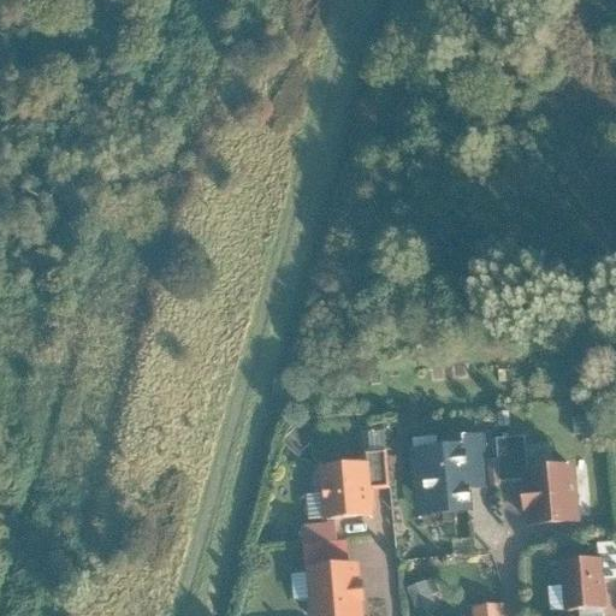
[(497,426),(509,425),(507,409),(496,410),(497,426)]
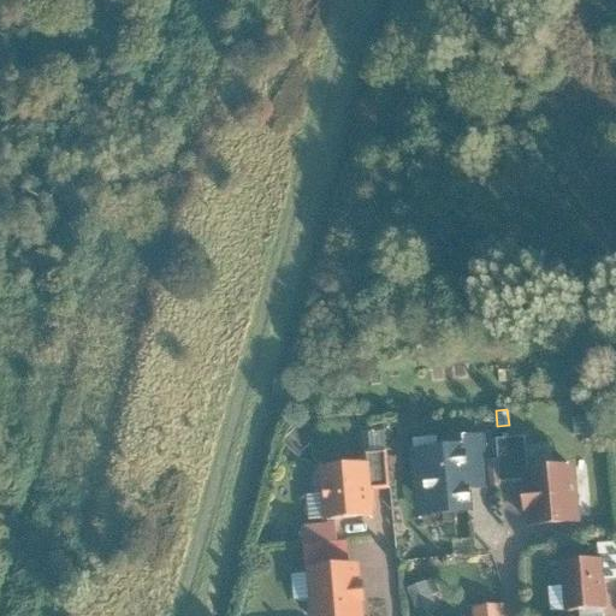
[(490,487),(489,484),(499,483),(495,436),(490,437),(492,457),(486,457),(484,432),(446,433),(448,443),(407,446),(414,516),(472,510),(469,490),(490,487)]
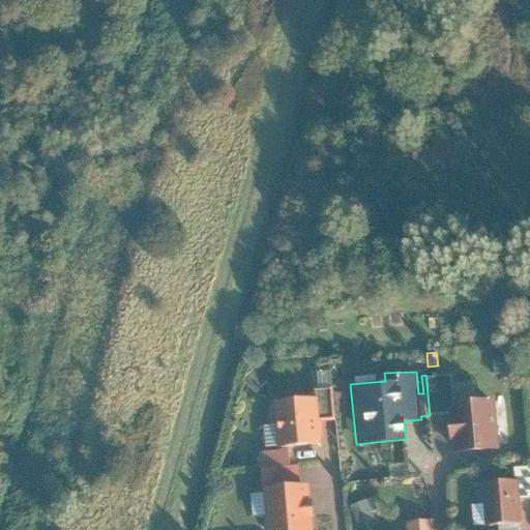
[(448,401),(452,401),(450,373),(425,375),(429,412),(448,410),(448,401)]
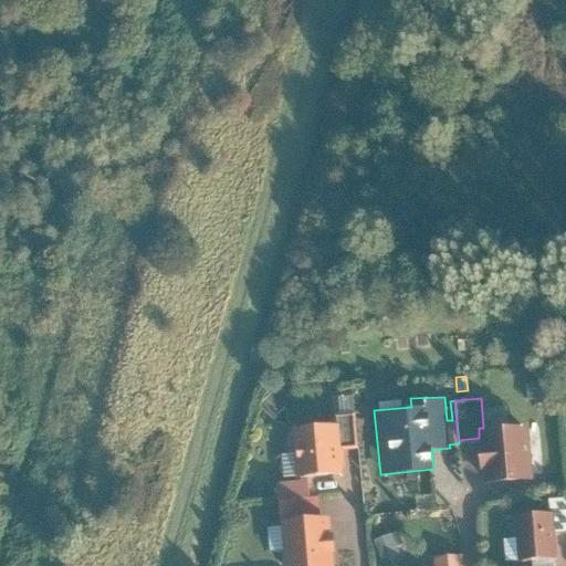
[(332,412),(333,422),(291,426),(294,477),(341,473),(341,462),(344,462),(343,448),(357,447),(354,410),(332,412)]
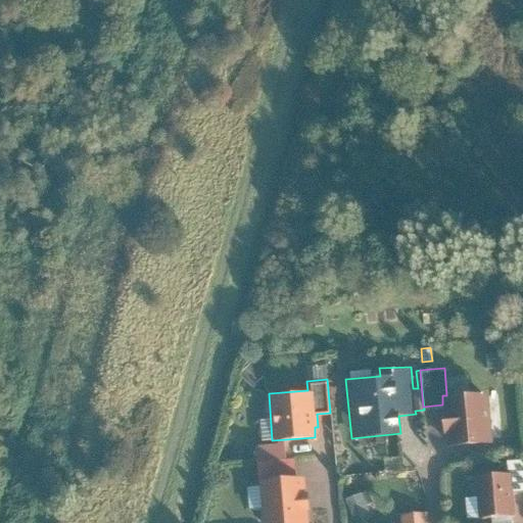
[(487,391),(446,395),(442,395),(442,405),(443,408),(440,408),(443,433),(445,433),(446,445),(492,441),(487,391)]
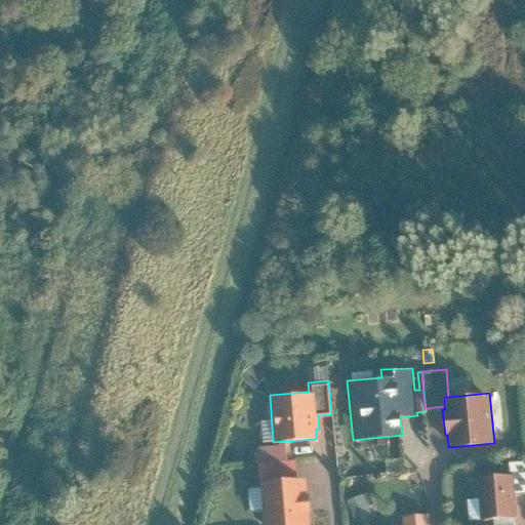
[(309,524),(308,511),(309,511),(308,492),(307,492),(305,478),(295,479),(294,459),(256,462),(260,509),(259,509),(260,524),(309,524)]
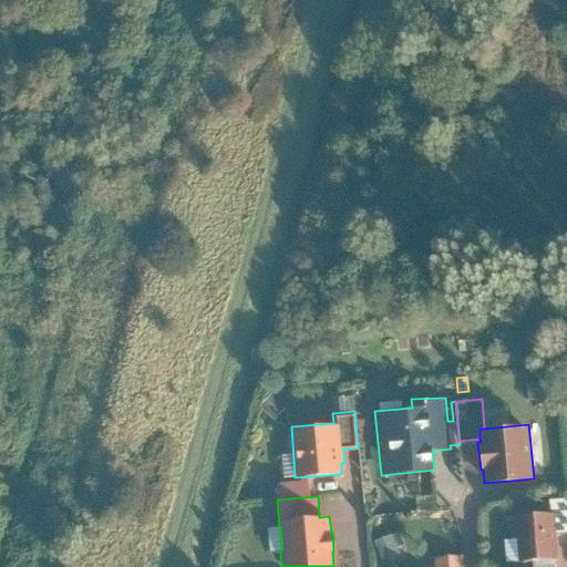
[(554,513),(555,534),(566,532),(566,497),(553,500),(554,513)]
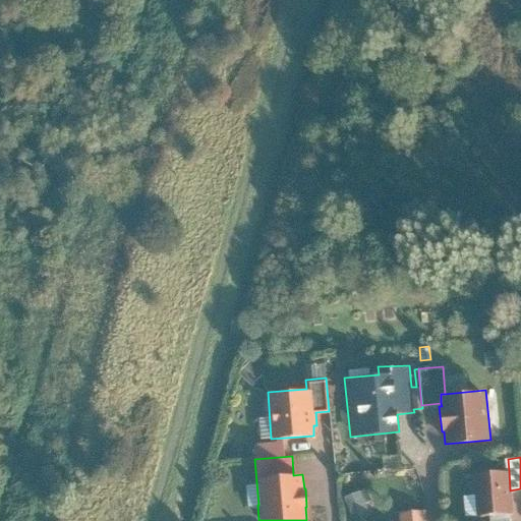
[(475,515),(512,512),(510,490),(509,471),(472,474),(475,515)]
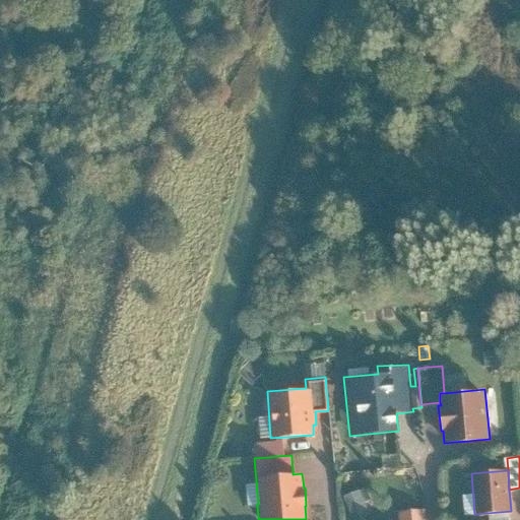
[(370,499),(365,488),(360,490),(359,489),(342,495),(349,513),(366,507),(364,501),(370,499)]
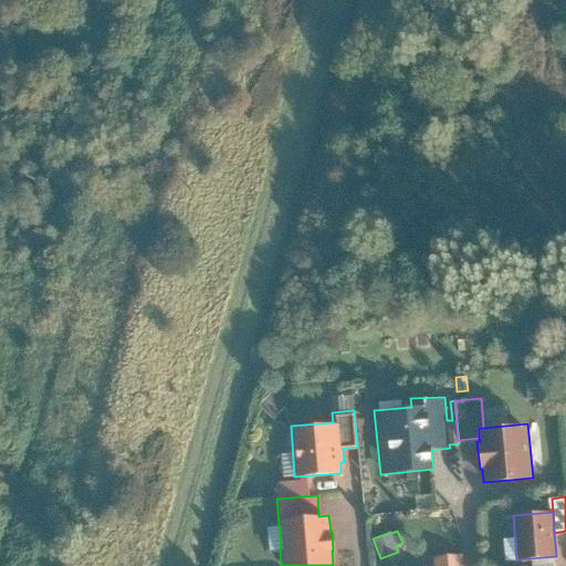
[(432,556),(433,565),(462,565),(461,554),(432,556)]
